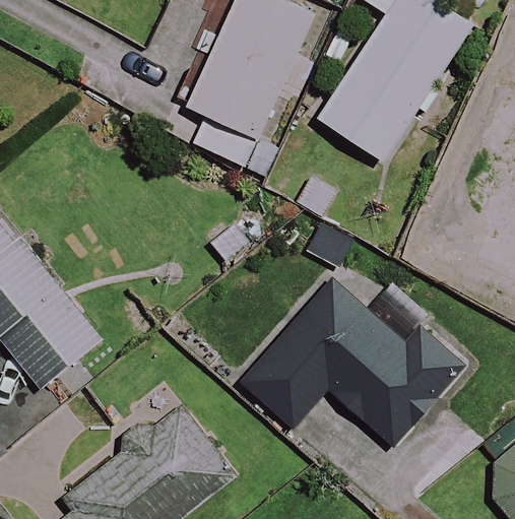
[(313,15),(280,0),(234,0),(186,107),(257,139),(313,15)]
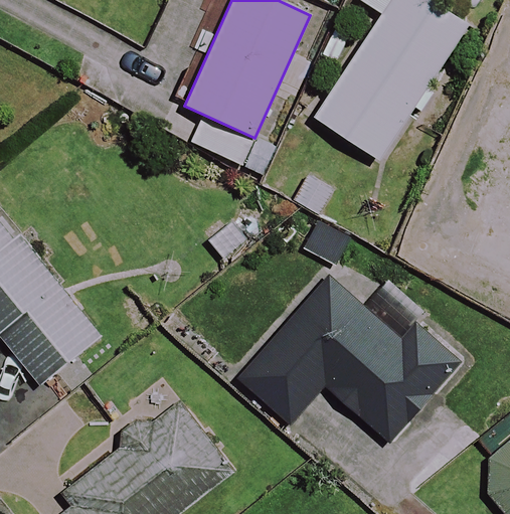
[(358,0),(380,13),(316,122),(382,160),(466,19),(434,0),(358,0)]
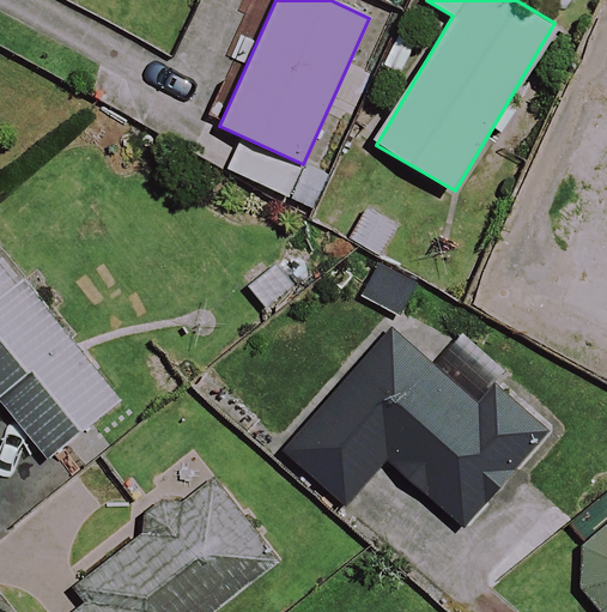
[(119,401),(1,246),(0,247),(0,400),(44,458),(119,401)]
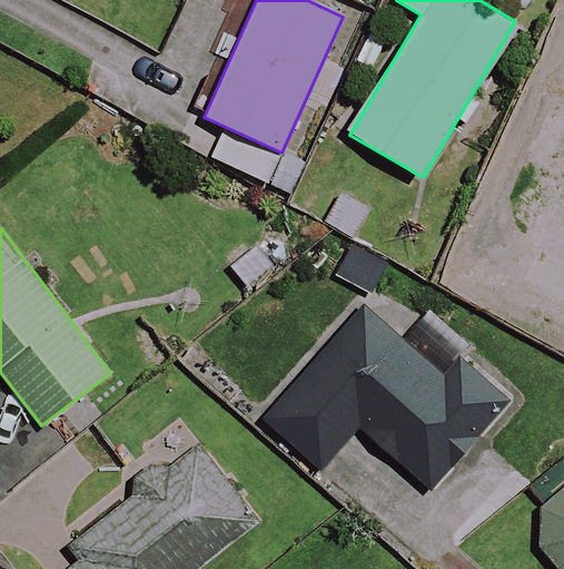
[(442,376),(359,306),(264,420),(322,469),(358,427),(432,490),(512,395),(462,353),(442,376)]
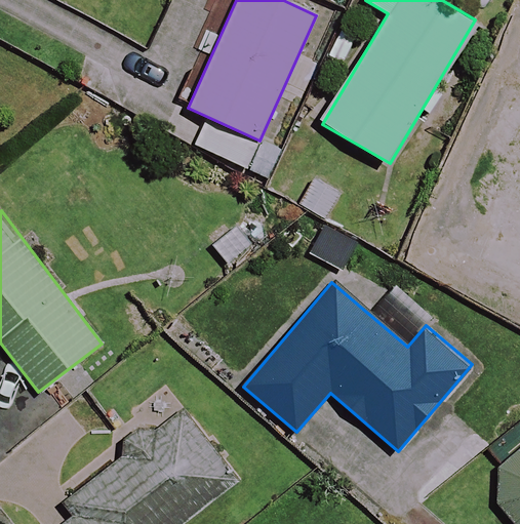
[(186,523),(236,485),(181,412),(150,437),(144,429),(116,450),(122,458),(65,501),(76,517),(66,523),(186,523)]
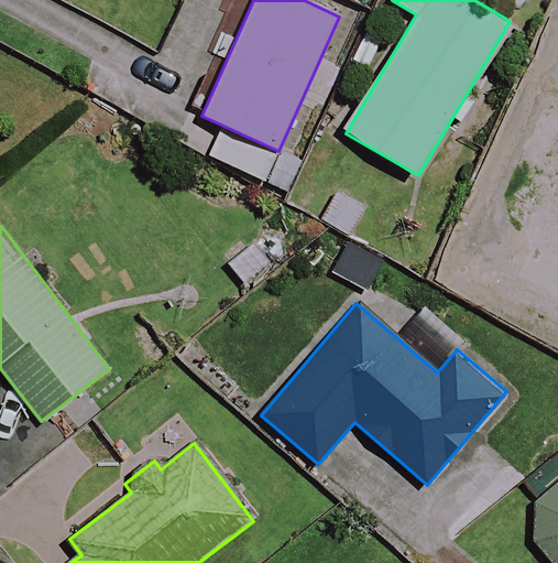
[(533,543),(549,562),(557,562),(557,486),(534,506),(533,543)]
